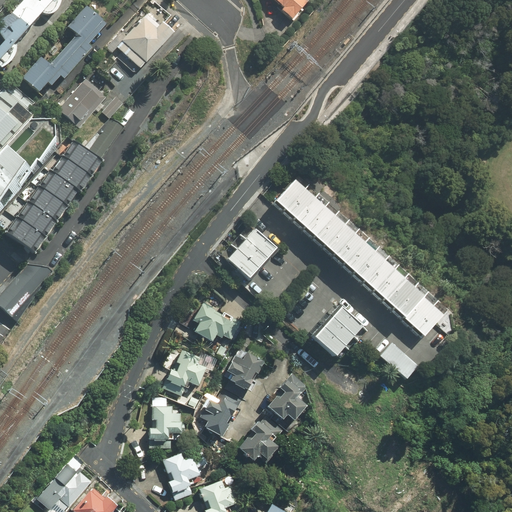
[(0,45),(0,62),(55,0),(40,0),(37,5),(29,0),(25,0),(0,29),(0,33),(4,41),(0,45)]
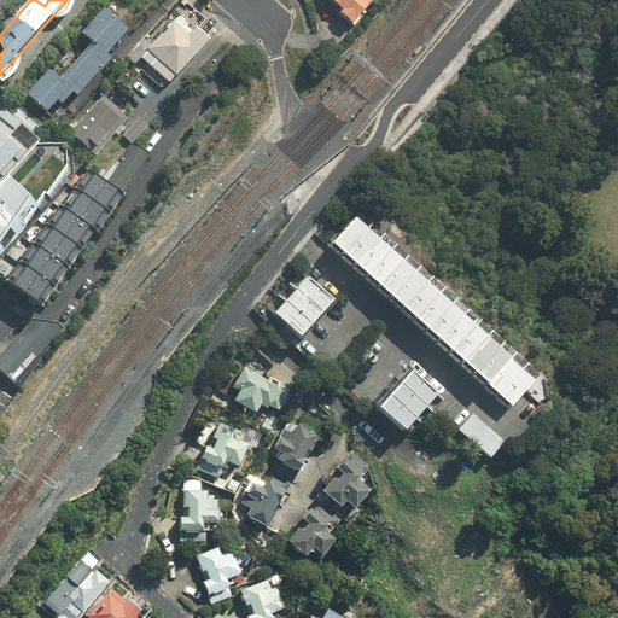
[(366,0),(328,0),(340,11),(338,13),(351,24),(369,4),(366,0)]
